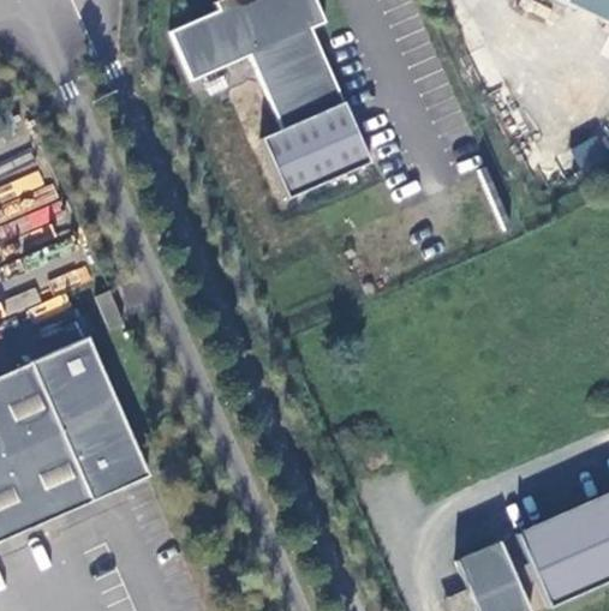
[(291,197),(372,161),(314,27),(328,21),(318,0),(218,0),(221,9),(172,30),(193,78),(252,53),(285,127),(263,136),(291,197)]
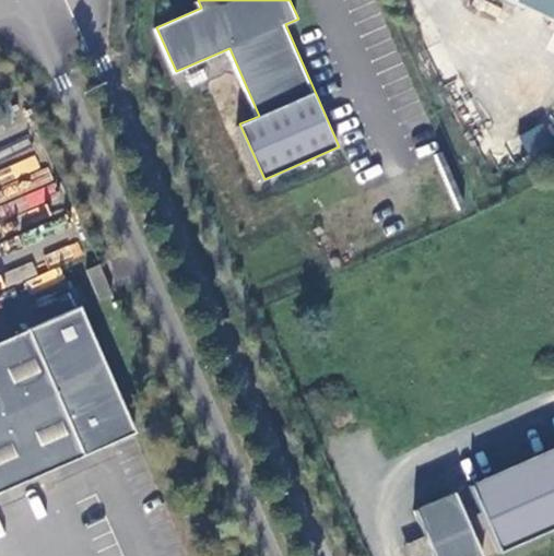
[(516,0),(553,18),(553,0),(516,0)]
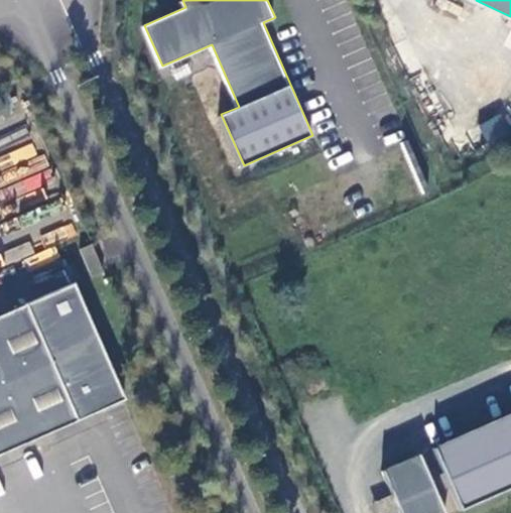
[(510,113),(487,116),(489,138),(510,136),(510,113)]
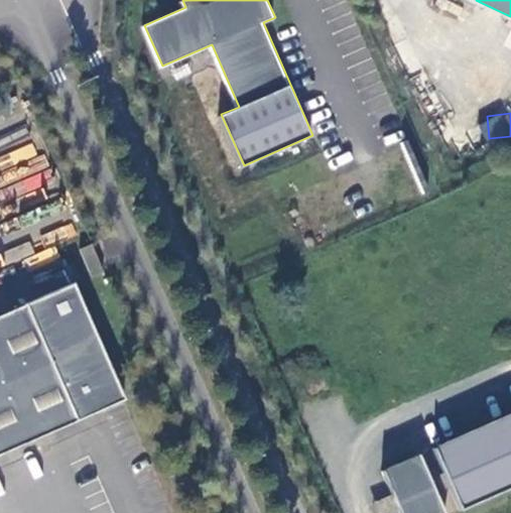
[(105,270),(94,242),(83,247),(95,275),(105,270)]
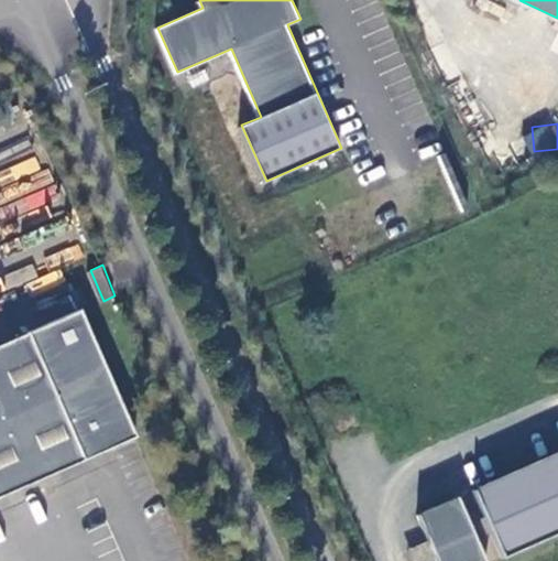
[(81,308),(0,343),(0,495),(138,434),(81,308)]
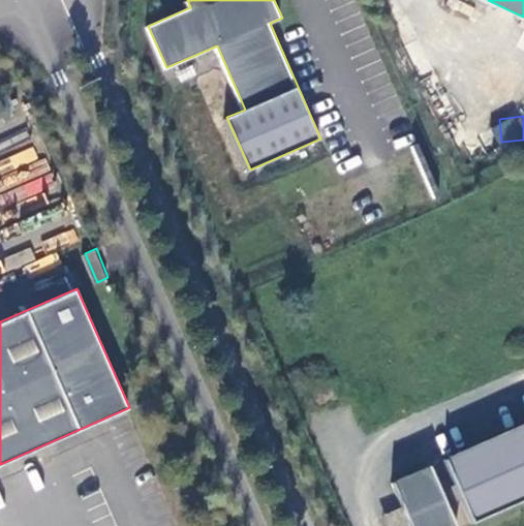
[(523,424),(445,460),(456,484),(462,498),(473,522),(523,499),(523,424)]
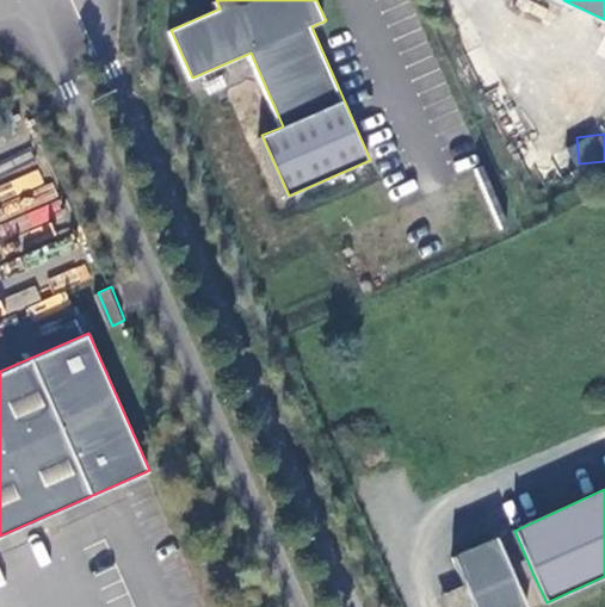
[(498,537),(455,557),(467,586),(474,601),(476,606),(528,606),(517,582),(511,565),(498,537)]
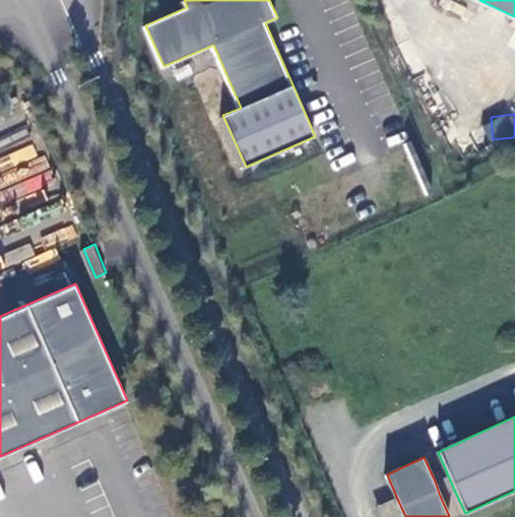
[(448,475),(435,481),(440,496),(454,490),(448,475)]
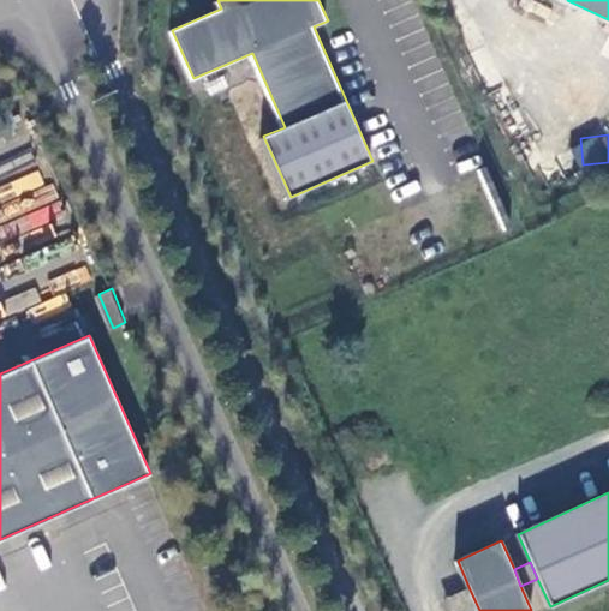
[(447,610),(464,610),(477,605),(470,589),(443,600),(447,610)]
